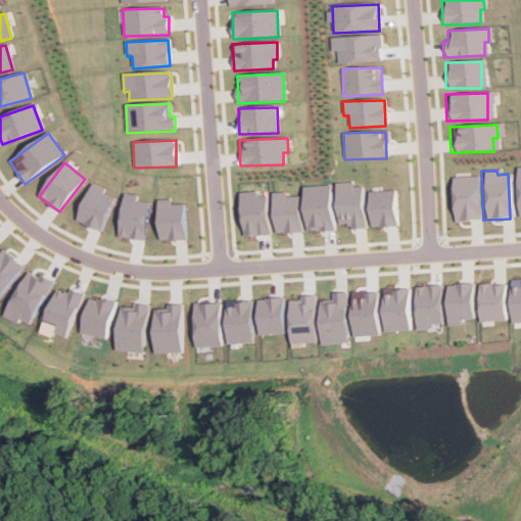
[(450,178),(452,222),(477,221),(476,177),(450,178)]
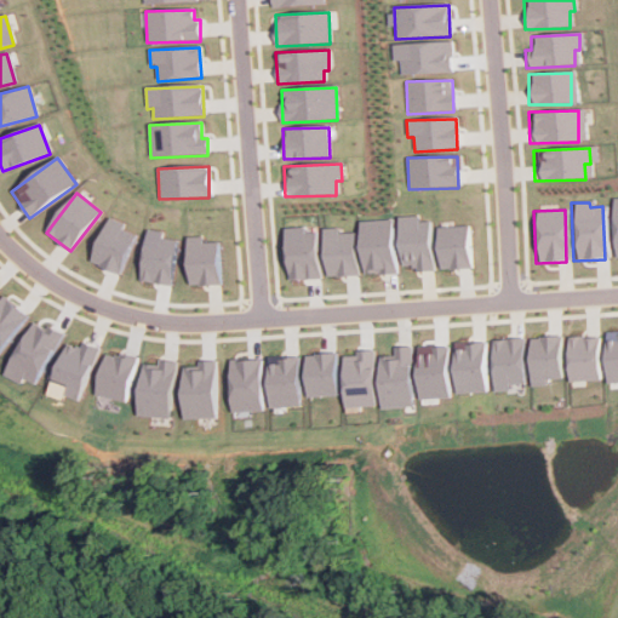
[(429,222),(418,222),(418,217),(398,217),(399,267),(412,267),(412,273),(430,272),(429,222)]
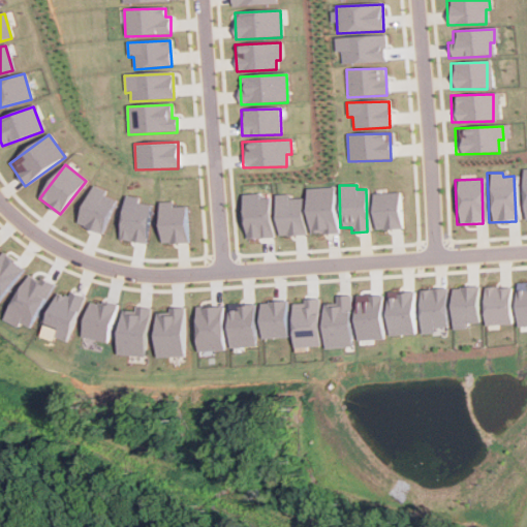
[(101,235),(114,200),(103,196),(105,191),(92,186),(76,225),(101,235)]
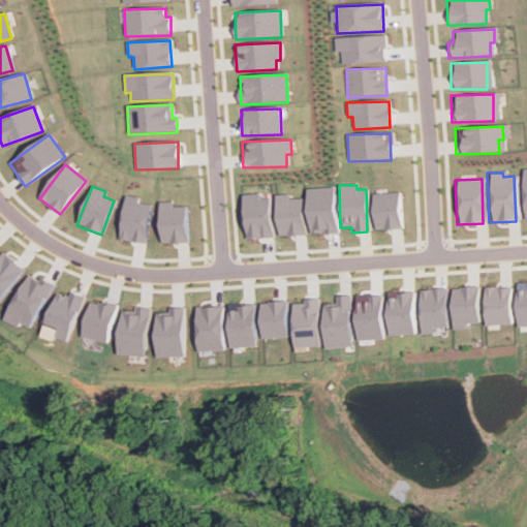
[(308,235),(335,234),(334,188),(306,189),(308,235)]
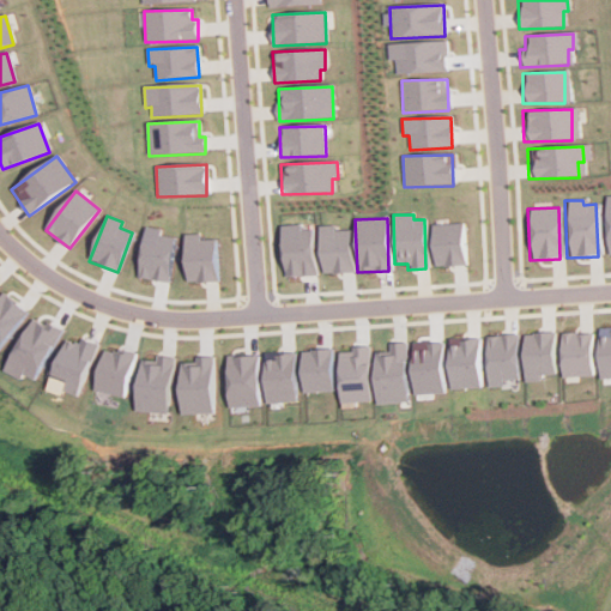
[(433,267),(463,266),(461,224),(430,225),(433,267)]
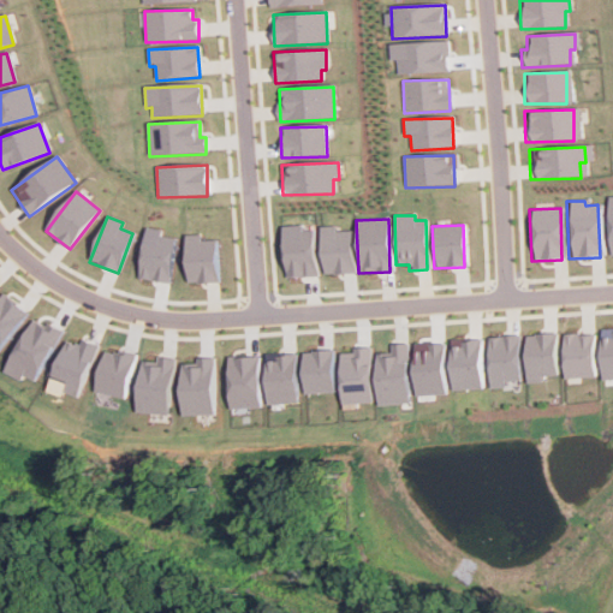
[(313,230),(302,231),(302,226),(281,227),(285,279),(315,278),(313,230)]
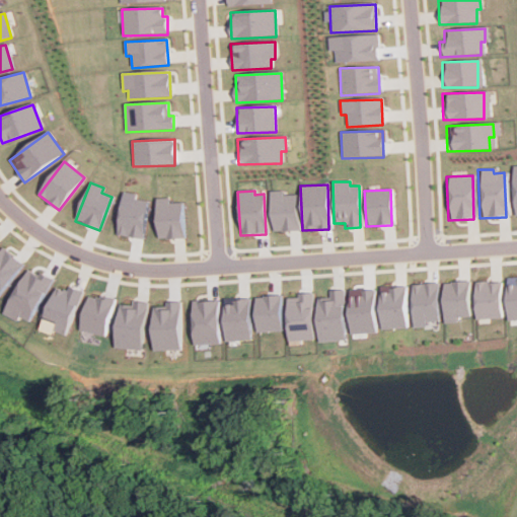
[(269,193),(272,233),(298,231),(294,195),(283,196),(282,192),(269,193)]
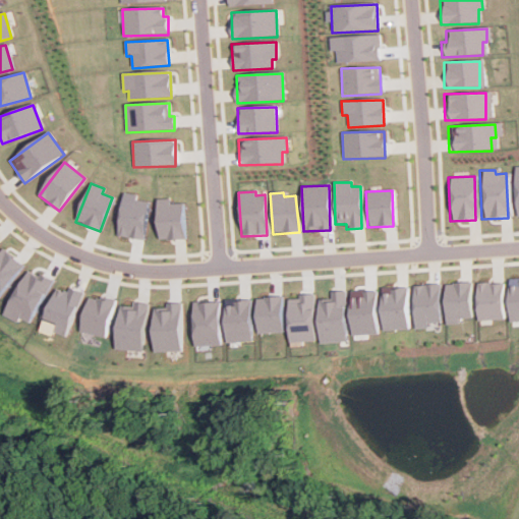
[(141,240),(148,203),(122,199),(116,236),(141,240)]
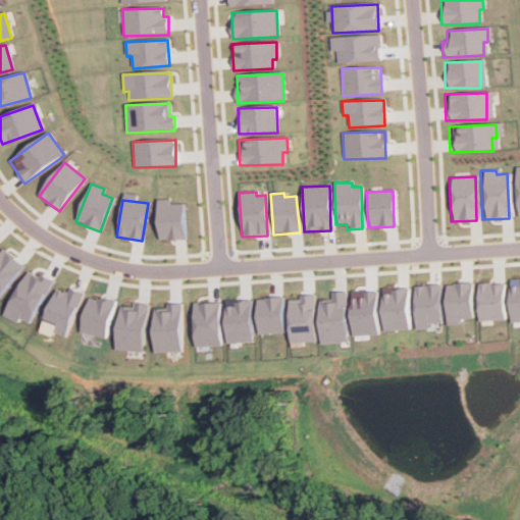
[(157,241),(183,241),(183,204),(169,205),(169,200),(156,200),(157,241)]
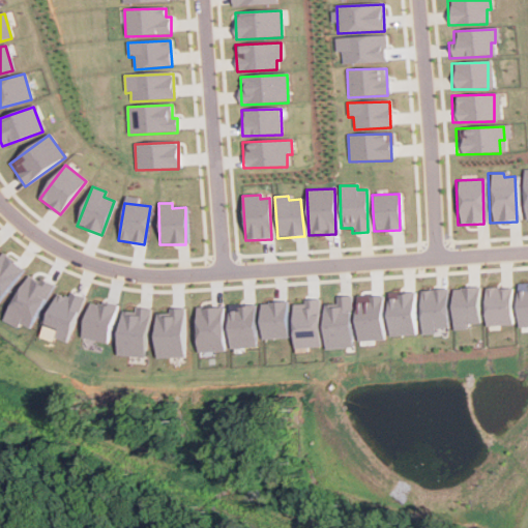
[(25,269),(3,254),(0,258),(0,304),(25,269)]
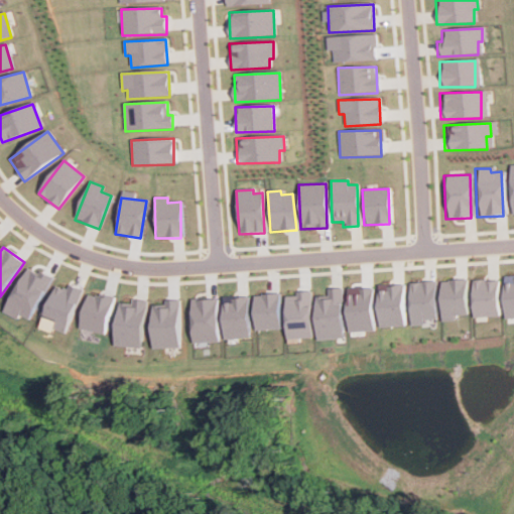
[(6,313),(30,324),(50,277),(26,267),(6,313)]
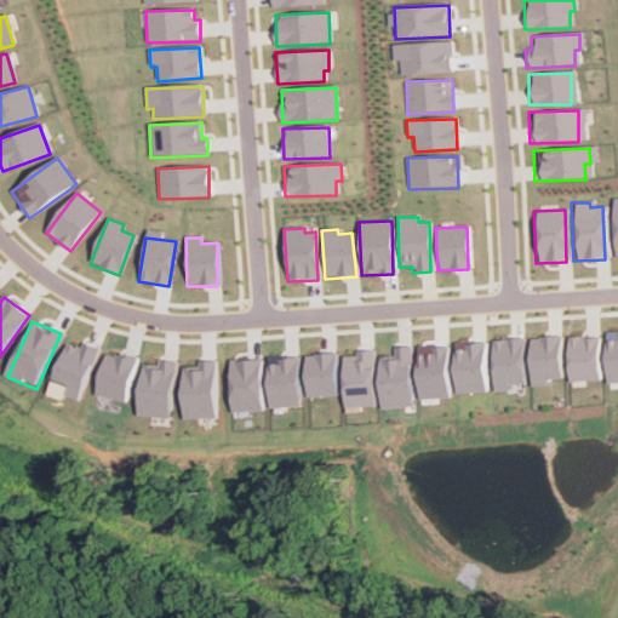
[(617,332),(605,333),(607,387),(617,385),(617,332)]
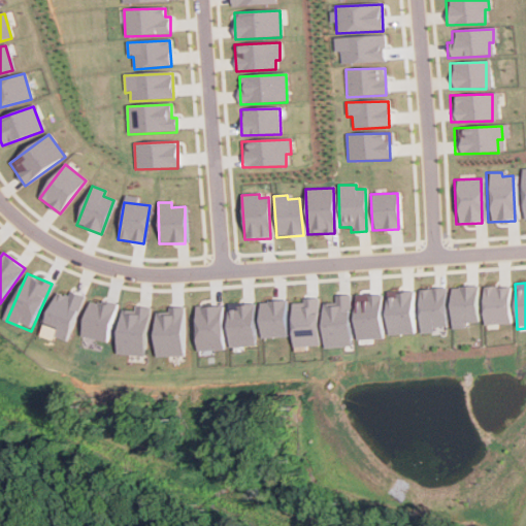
[(478,324),(477,287),(451,288),(452,330),(466,329),(466,324),(478,324)]
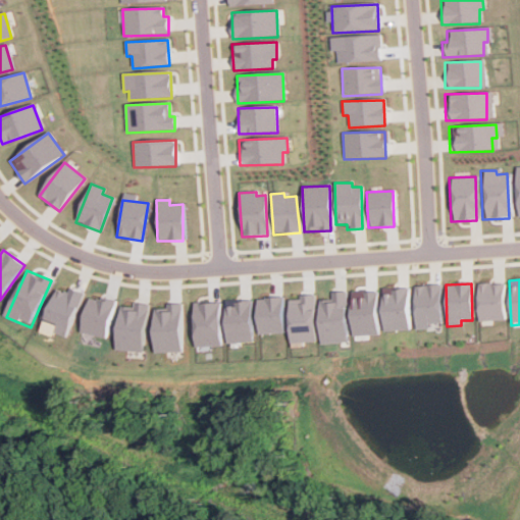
[(504,283),(477,284),(479,326),(491,325),(490,321),(505,321),(504,283)]
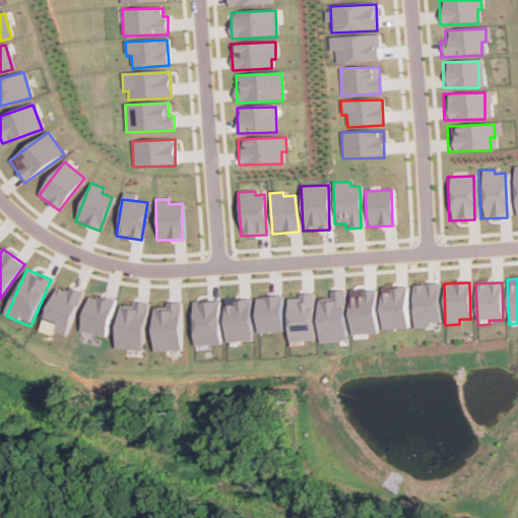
[(438,284),(412,285),(413,329),(427,329),(427,323),(440,323),(438,284)]
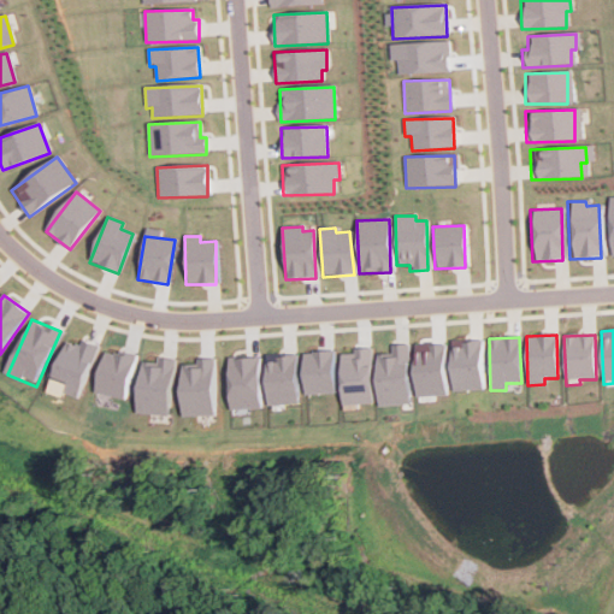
[(483,390),(482,340),(452,341),(453,391),(483,390)]
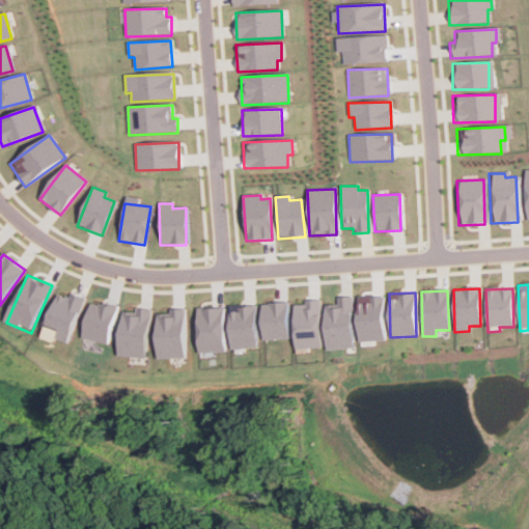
[(56,295),(42,334),(67,343),(84,299),(70,294),(67,299),(56,295)]
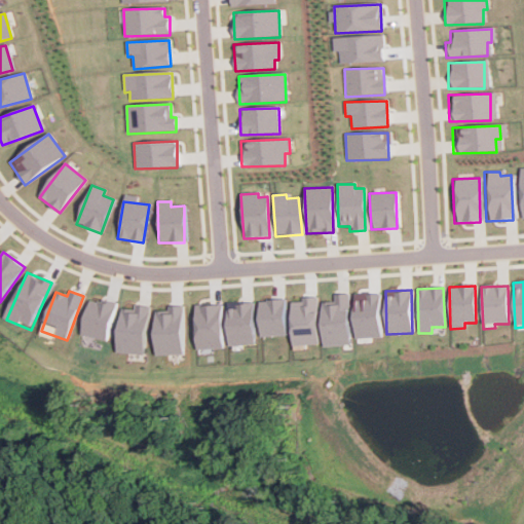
[(379,294),(353,295),(356,343),(370,343),(370,339),(380,338),(379,294)]
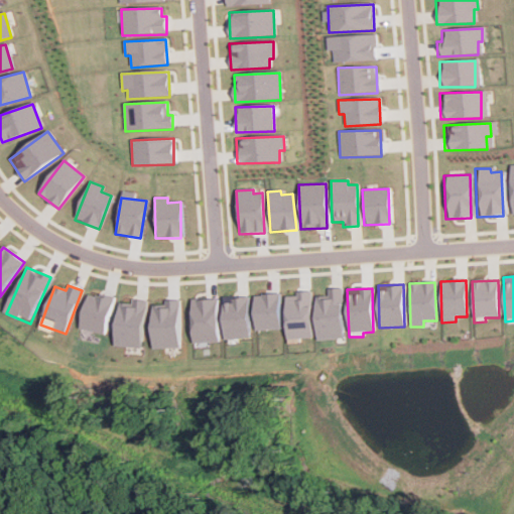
[(343,340),(341,289),(328,289),(328,296),(314,297),(315,341),(343,340)]
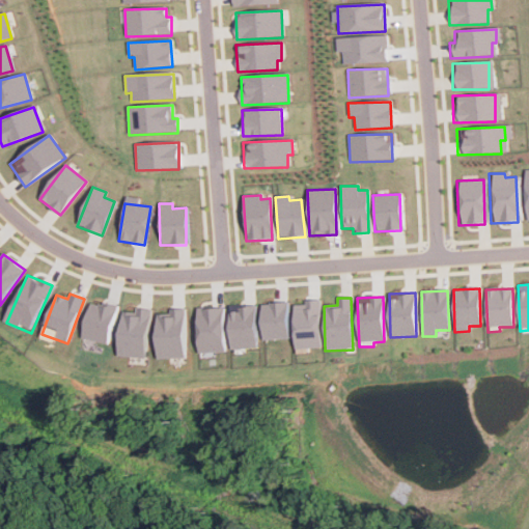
[(81,339),(107,345),(115,308),(89,303),(81,339)]
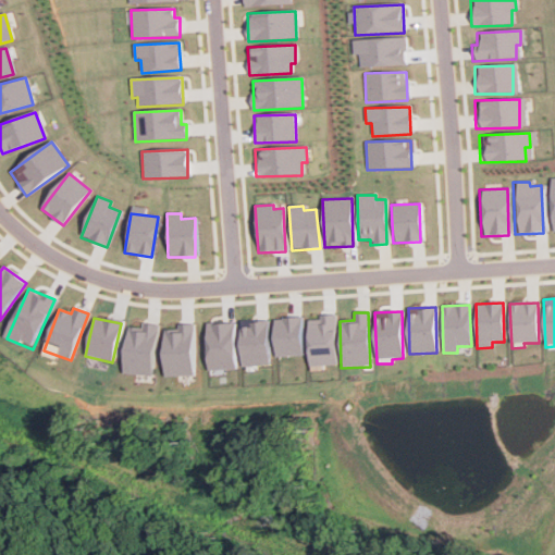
[(299,318),(272,319),(273,358),(301,356),(299,318)]
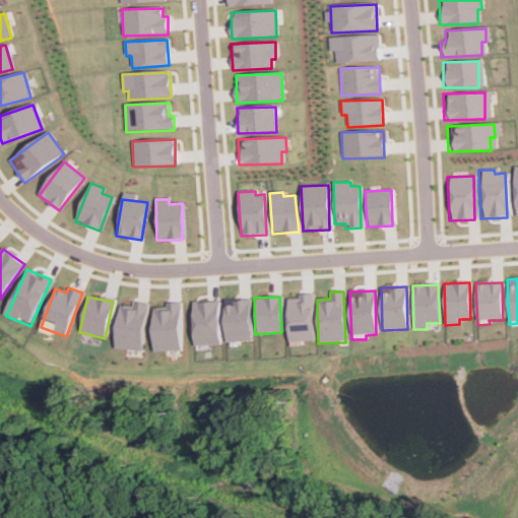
[(287,342),(313,342),(312,297),(286,297),(287,342)]
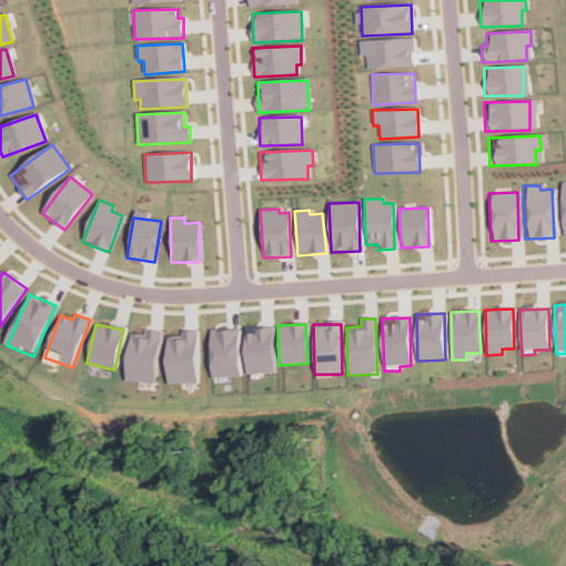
[(273,373),(271,327),(243,329),(245,374),(273,373)]
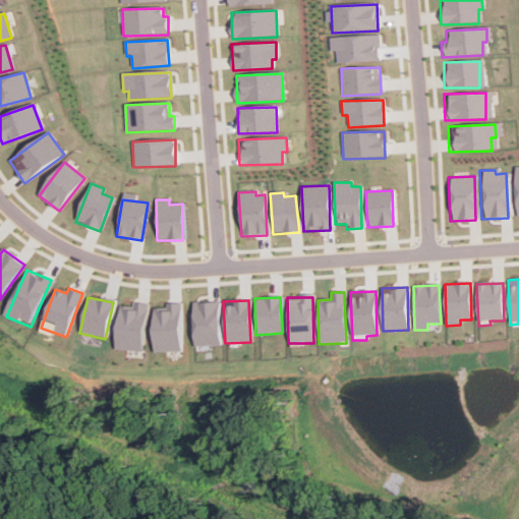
[(192,347),(219,346),(218,302),(191,303),(192,347)]
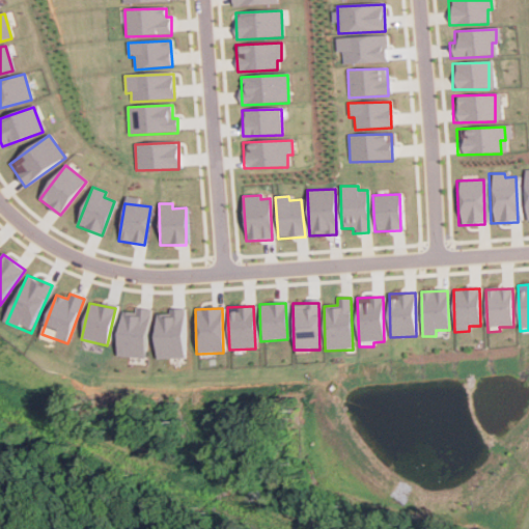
[(121,312),(116,357),(143,360),(149,310),(134,309),(134,313),(121,312)]
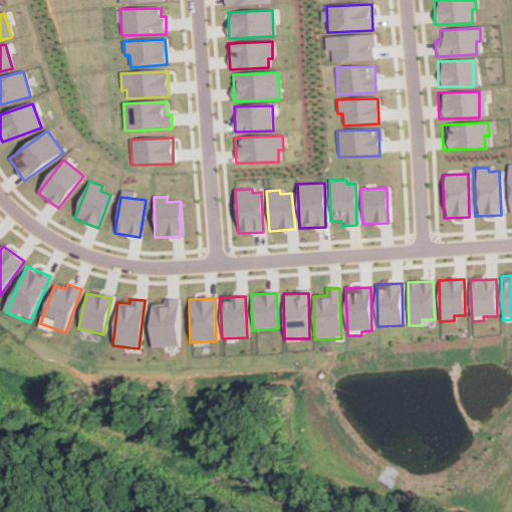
[(177,299),(162,300),(162,305),(150,305),(151,348),(178,347),(177,299)]
